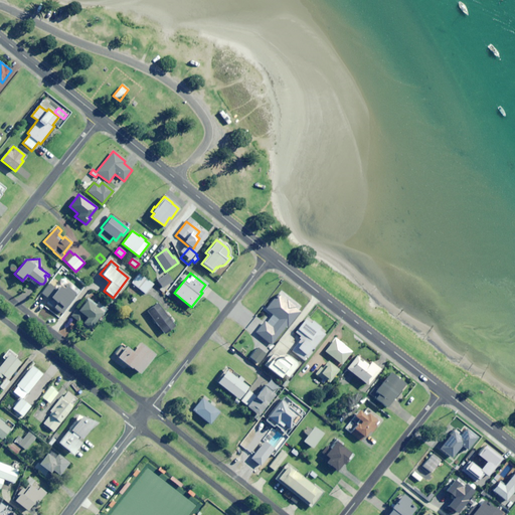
[(146,294),(153,285),(139,274),(131,283),(146,294)]
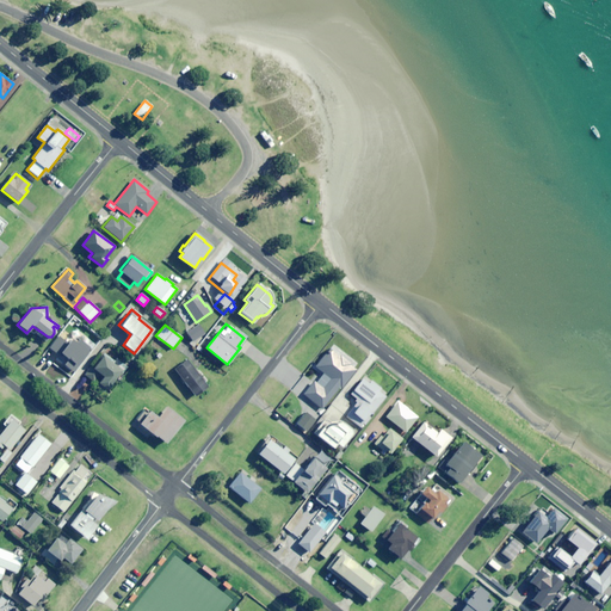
[(193,343),(205,333),(198,325),(186,333),(193,343)]
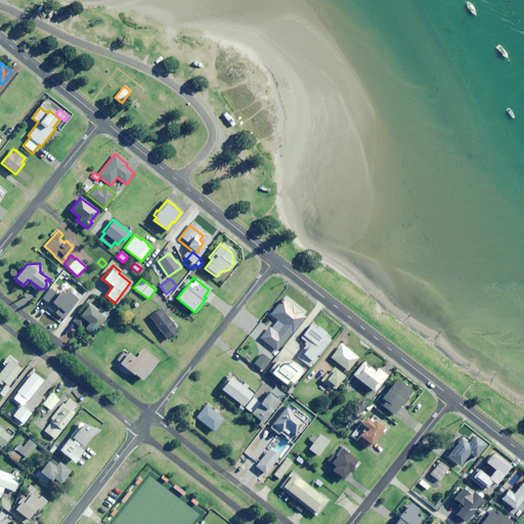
[(63,319),(68,314),(66,313),(76,299),(68,292),(66,295),(60,291),(58,294),(51,288),(43,298),(57,308),(54,312),(63,319)]
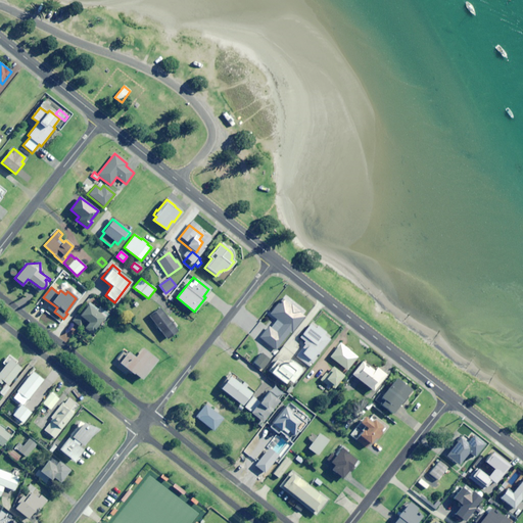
[(304,317),(300,315),(302,313),(291,304),(290,305),(281,298),(269,314),(275,318),(259,337),(276,350),(291,331),(292,332),(304,317)]
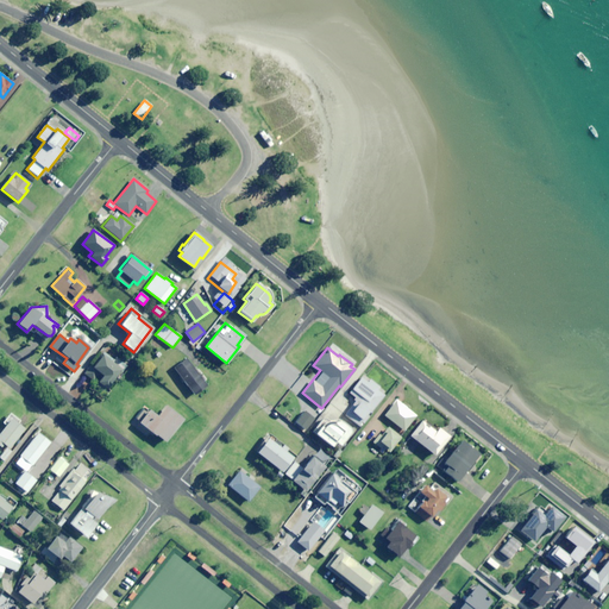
[(105,389),(121,369),(104,353),(92,368),(102,376),(96,382),(105,389)]
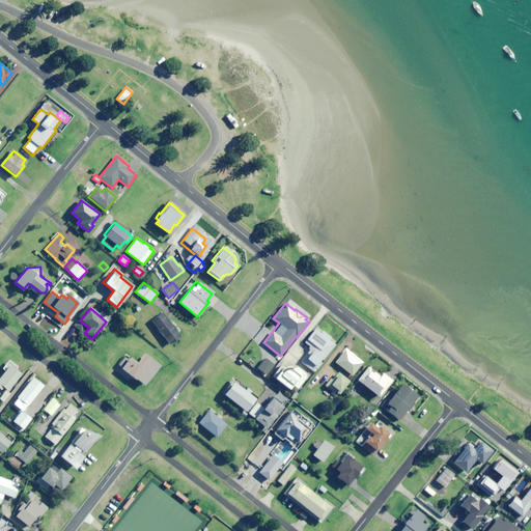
[(170,344),(182,336),(163,312),(151,320),(170,344)]
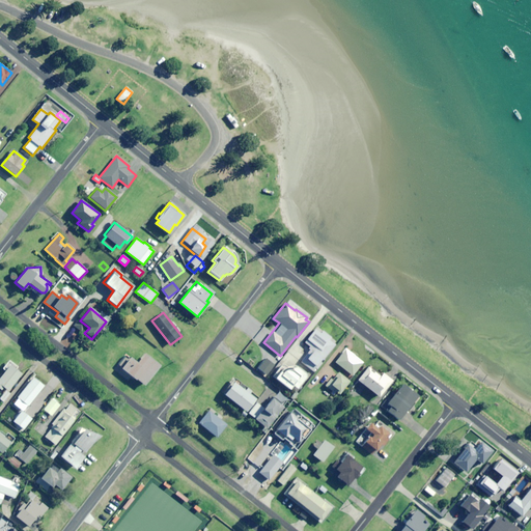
[(329,340),(331,338),(318,328),(305,343),(310,347),(300,360),(312,370),(323,358),(324,359),(335,345),(329,340)]
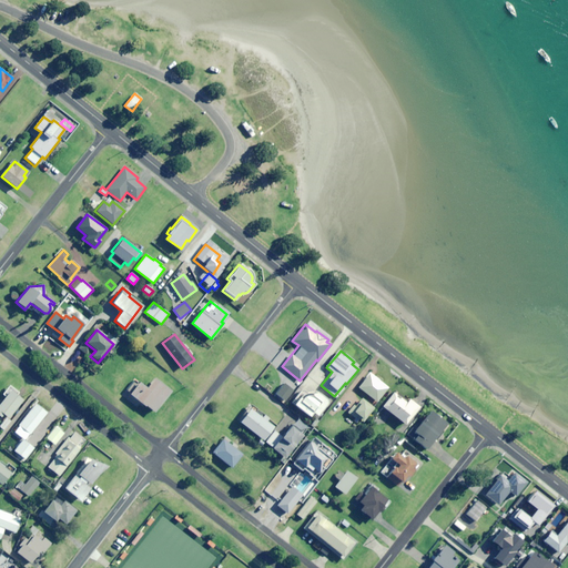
[(379,379),(369,372),(357,388),(376,402),(387,387),(378,382),(379,379)]
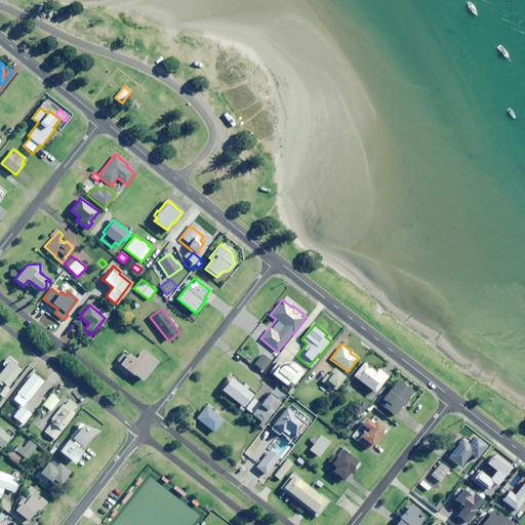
[(115,358),(123,349),(119,345),(111,354),(115,358)]
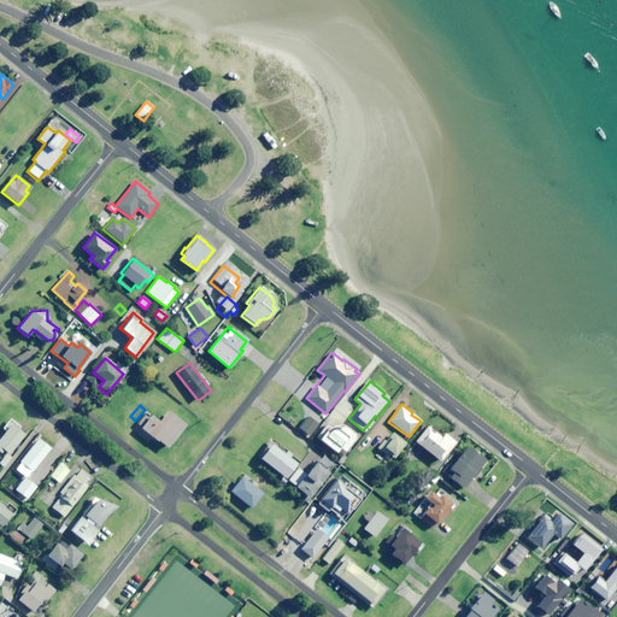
[(157,406),(150,417),(146,413),(137,424),(168,447),(186,424),(168,410),(165,413),(157,406)]
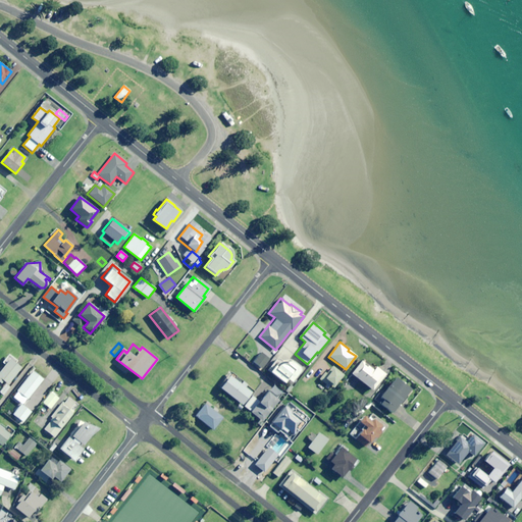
[(262,369),(269,359),(261,352),(254,362),(262,369)]
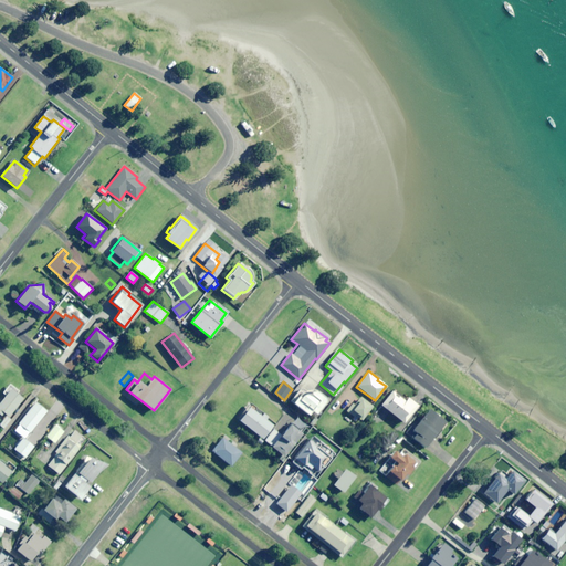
[(16,394),(18,391),(10,385),(2,394),(6,396),(0,401),(0,410),(8,417),(22,399),(16,394)]
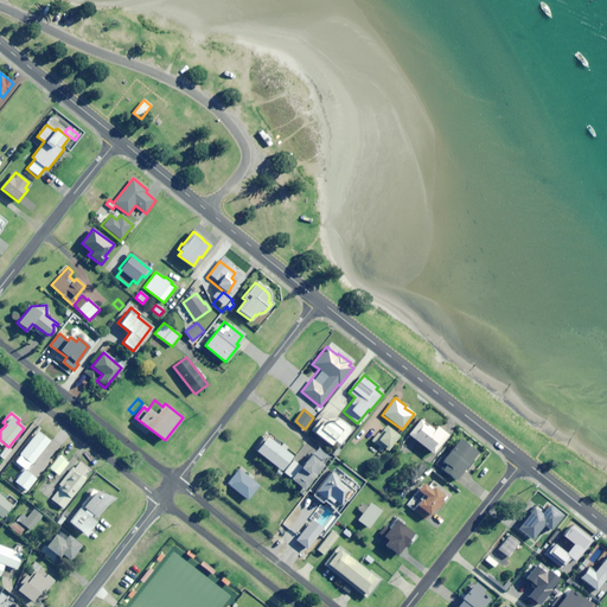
[(320,426),(318,423),(312,432),(331,446),(334,441),(339,445),(351,429),(337,419),(334,422),(331,421),(327,420),(324,421),(320,426)]
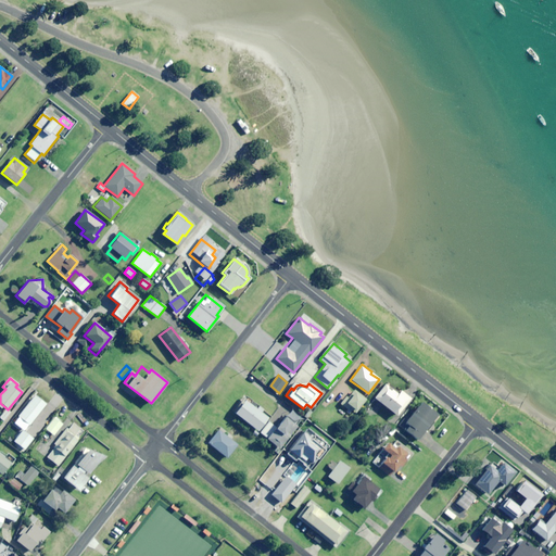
[(400,391),(396,394),(384,384),(374,397),(396,416),(409,399),(400,391)]
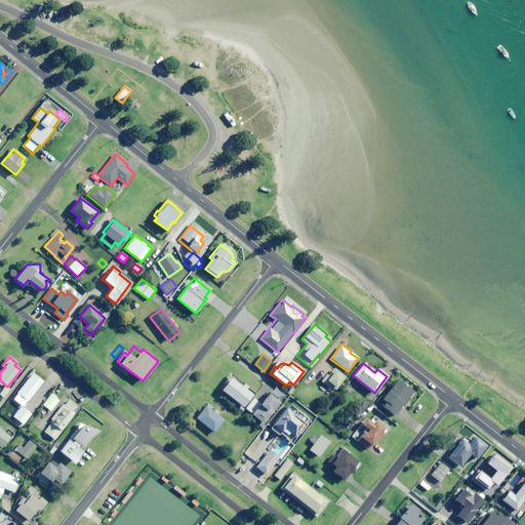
[(328,375),(327,374),(321,381),(328,387),(326,389),(330,391),(332,389),(334,390),(345,376),(333,368),(328,375)]
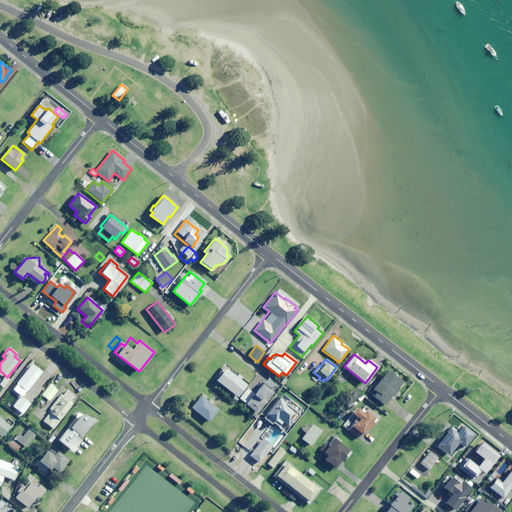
[(27,391),(42,372),(32,364),(17,383),(27,391)]
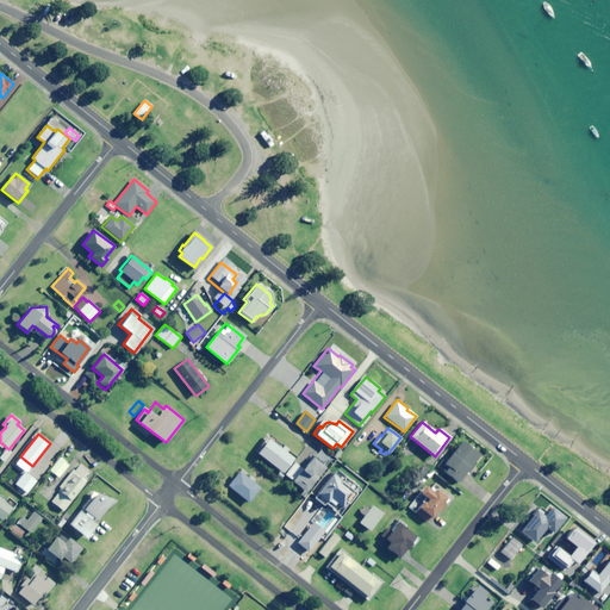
[(287,453),(290,450),(271,436),(257,453),(282,472),(293,458),(287,453)]
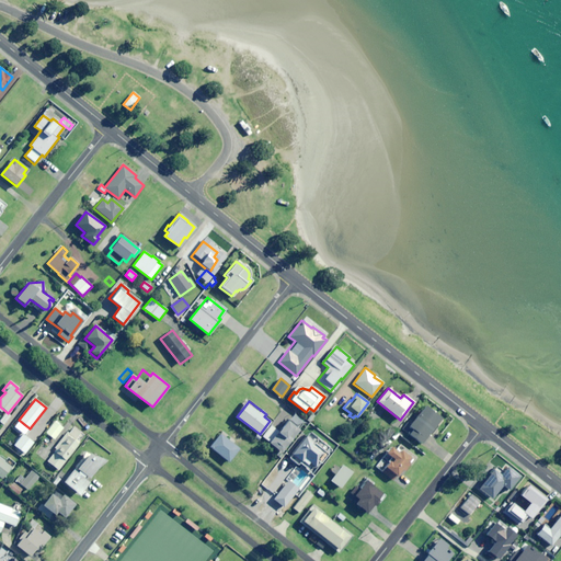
[(422,444),(442,419),(424,405),(410,424),(408,422),(402,428),(422,444)]
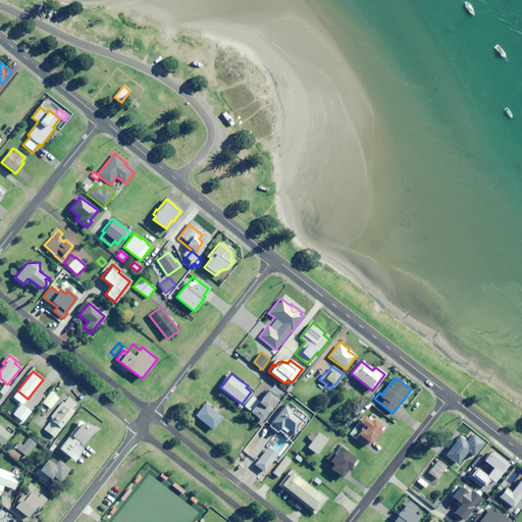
[(39,404),(48,392),(42,386),(33,399),(39,404)]
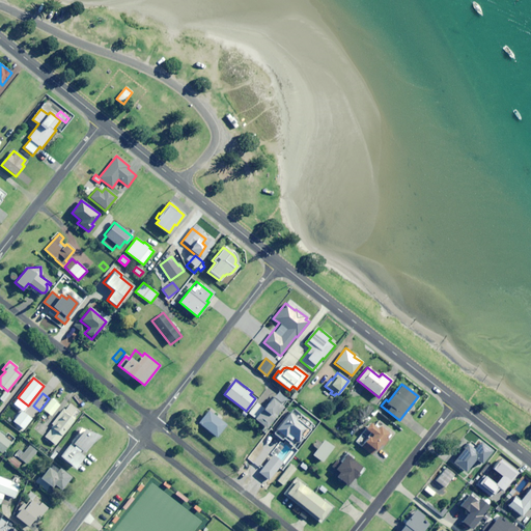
[(267,428),(283,407),(271,397),(262,408),(256,403),(248,414),(267,428)]
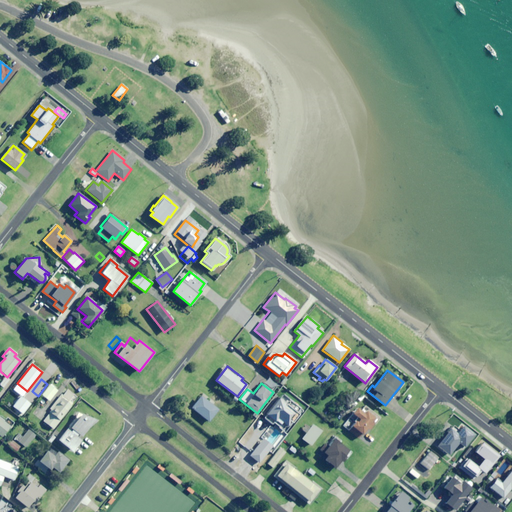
[(50,401),(58,391),(50,385),(42,395),(50,401)]
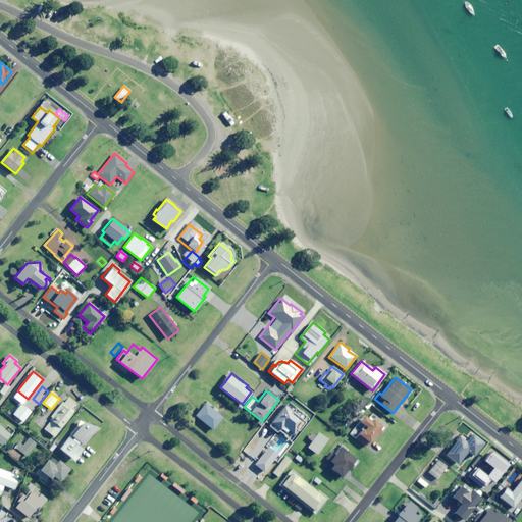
[(70,408),(74,403),(66,397),(49,419),(51,420),(44,429),(55,437),(74,412),(70,408)]
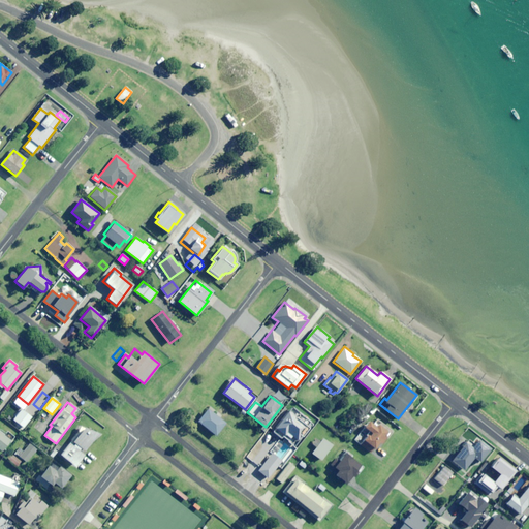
[(9,415),(16,408),(10,404),(4,412),(9,415)]
